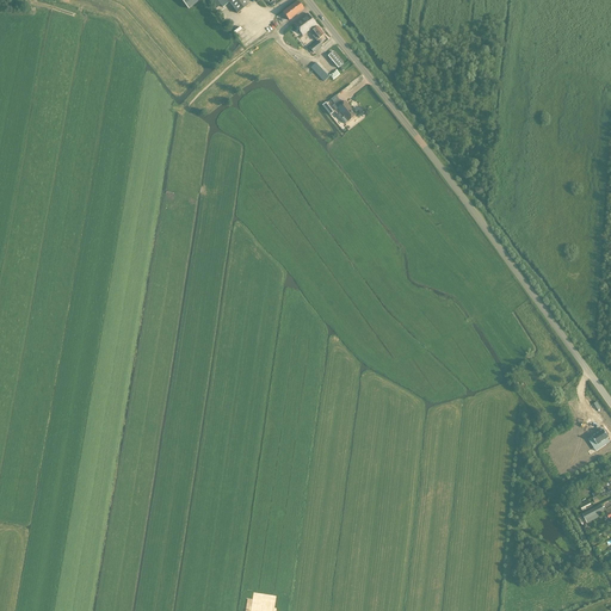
[(222,8),(229,2),(238,13),(250,5),(246,0),(216,0),(221,6),(222,8)]
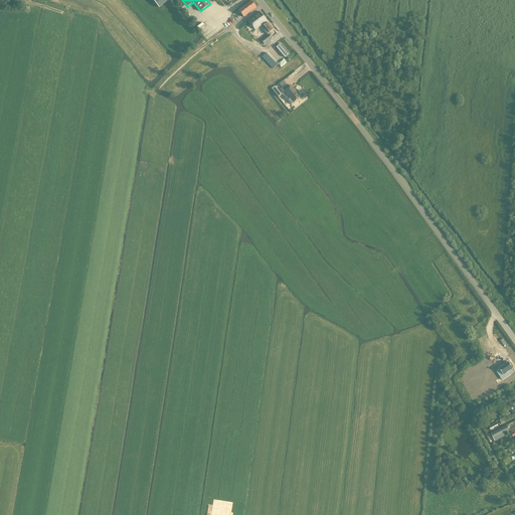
[(243,17),(256,7),(251,1),(238,11),(243,17)]
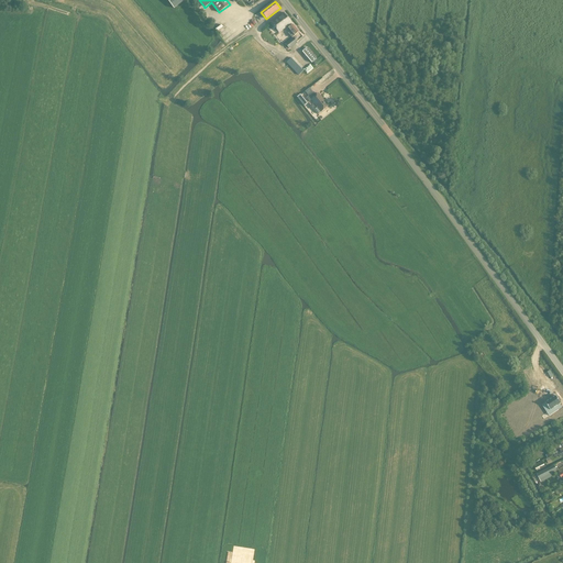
[(285,25),(286,28),(291,23),(284,13),(277,18),(283,25),(284,26),(285,25)]
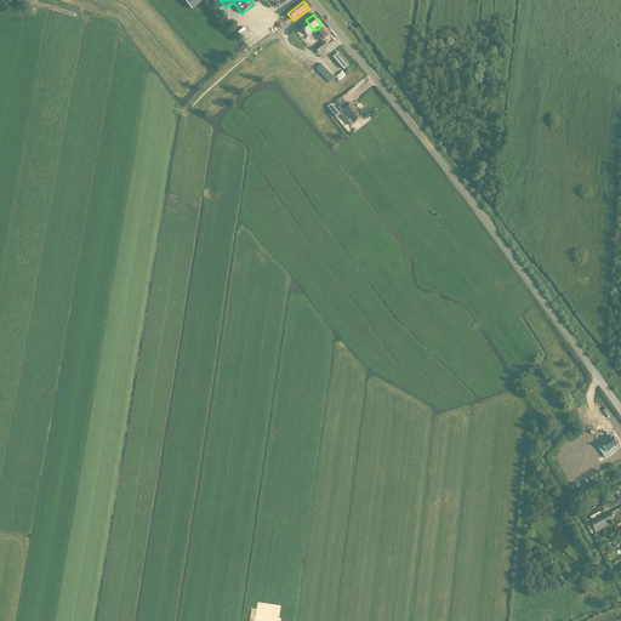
[(298,26),(308,36),(313,33),(314,32),(315,30),(314,28),(313,29),(312,28),(306,20),(298,26)]
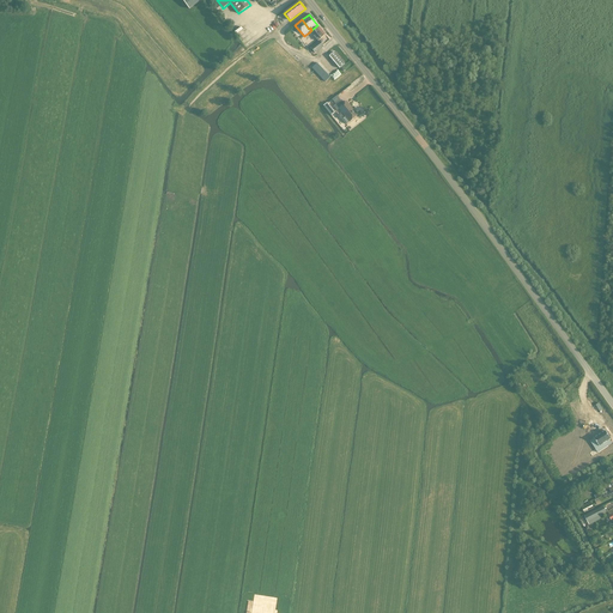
[(317,35),(314,37),(317,41),(321,38),(326,35),(319,26),(314,31),(317,35)]
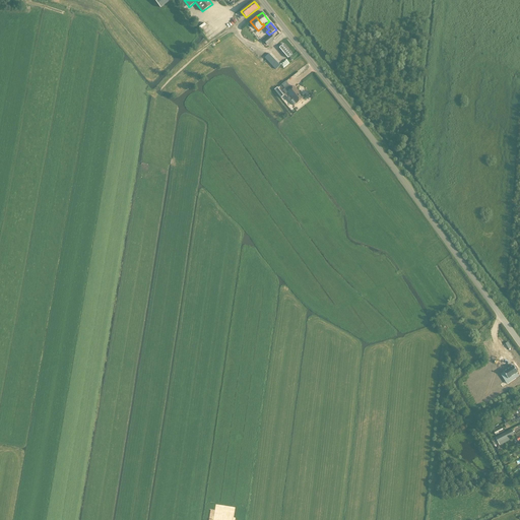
[(206,23),(200,26),(203,35),(210,31),(206,23)]
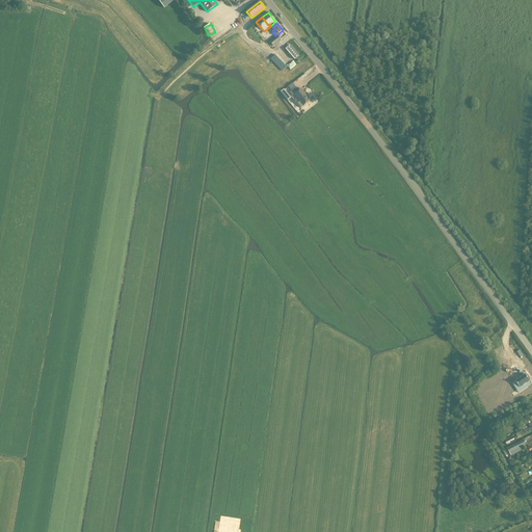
[(224,26),(218,31),(221,36),(228,31),(224,26)]
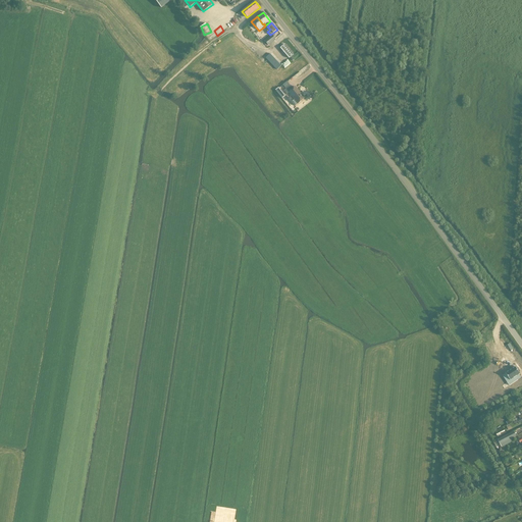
[(213,33),(207,36),(210,41),(216,37),(213,33)]
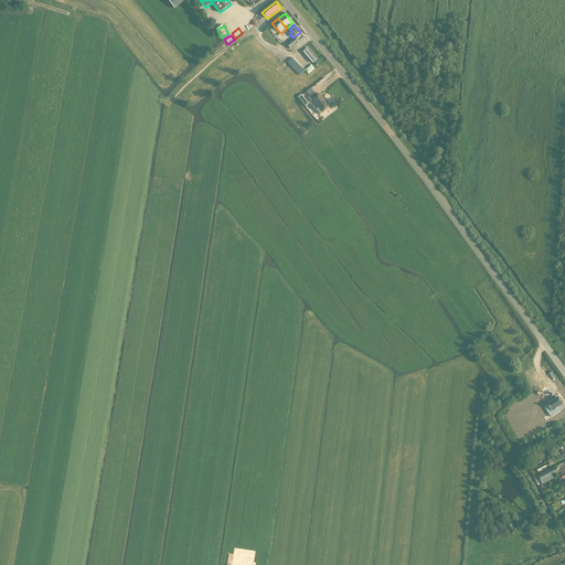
[(290,49),(298,43),(295,38),(286,44),(290,49)]
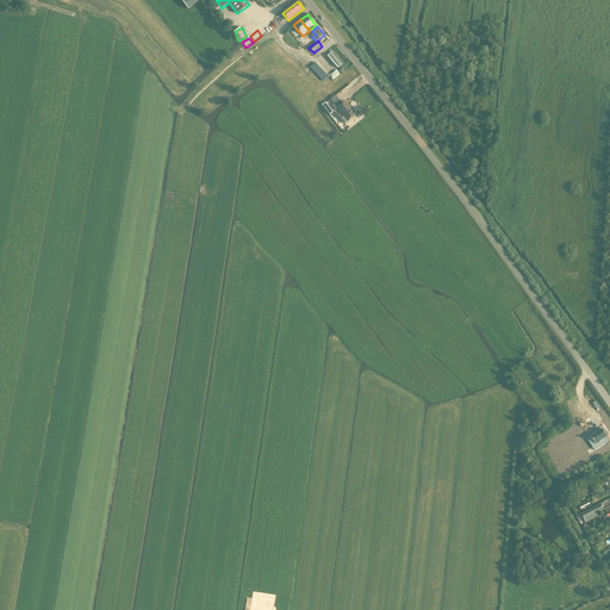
[(328,56),(337,68),(343,64),(332,51),(328,56)]
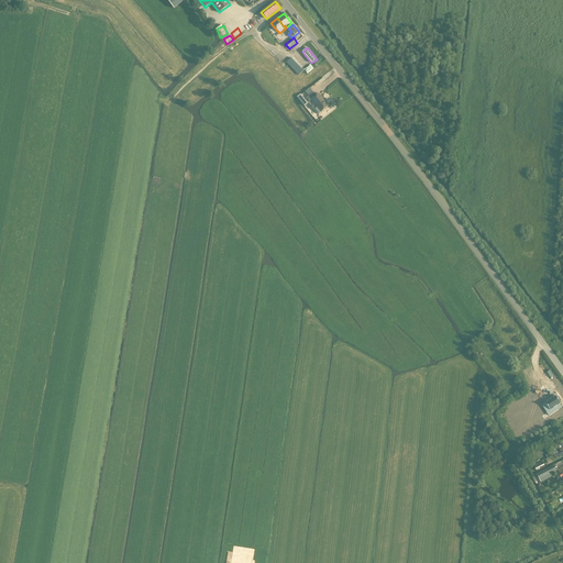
[(299,76),(304,72),(291,58),(286,63),(299,76)]
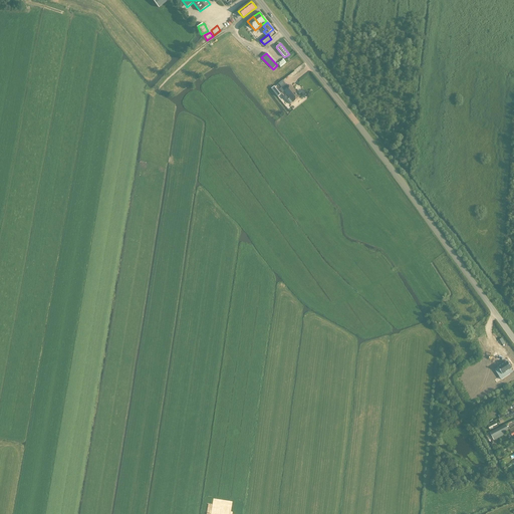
[(300,96),(291,85),(288,87),(286,84),(279,89),(282,92),(284,91),(290,97),(287,100),(290,104),(293,102),(300,96)]
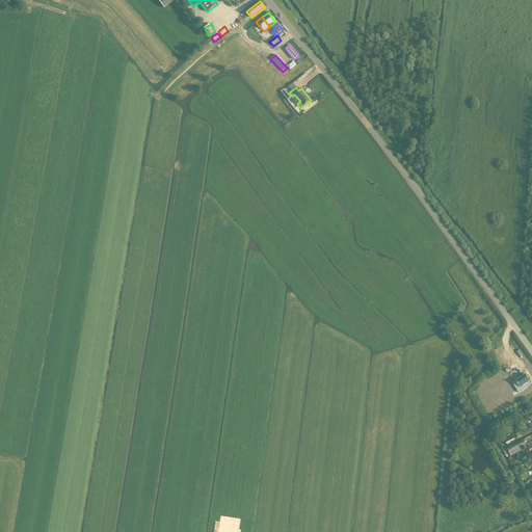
[(284,89),(281,91),(287,100),(290,98),(284,89)]
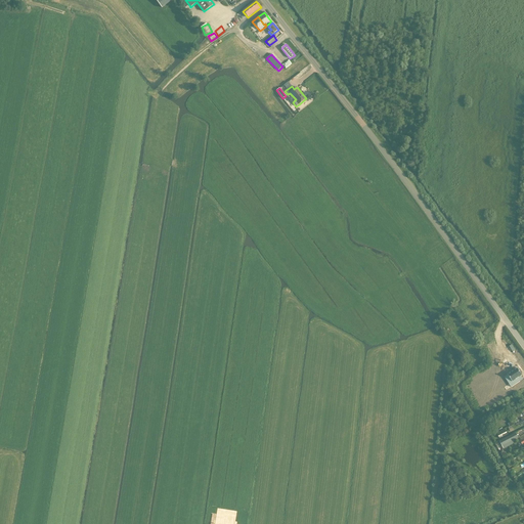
[(519,377),(523,374),(518,367),(509,374),(513,381),(510,383),(512,386),(521,381),(519,377)]
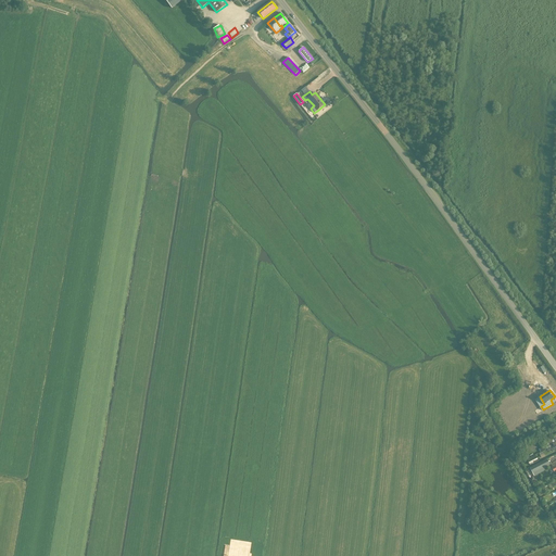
[(539,460),(536,455),(528,460),(530,465),(539,460)]
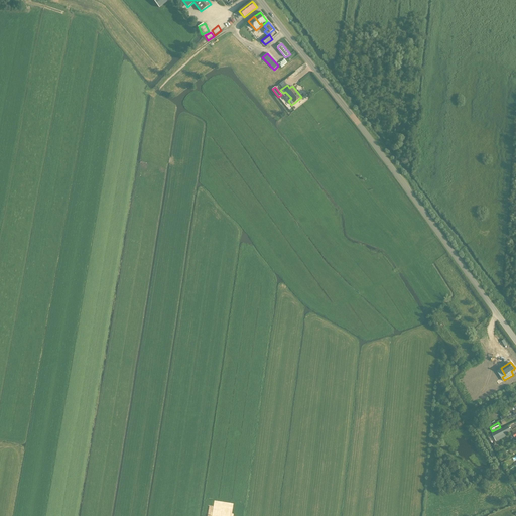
[(508,426),(493,434),(496,441),(505,436),(504,434),(510,431),(508,426)]
